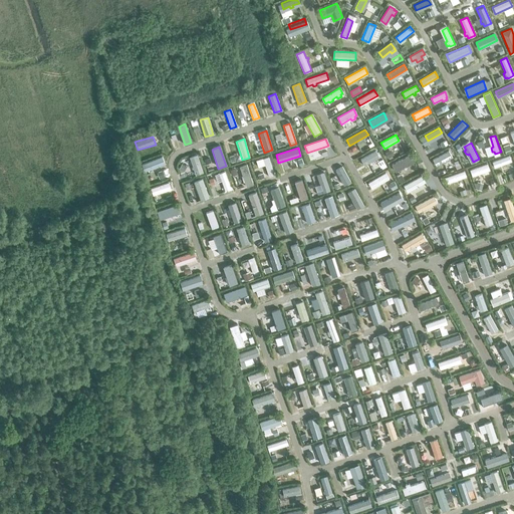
[(449,151),(434,159),(436,164),(444,160),(446,164),(451,161),(451,160),(454,159),(452,156),(450,154),(452,153),(450,150),(449,151)]
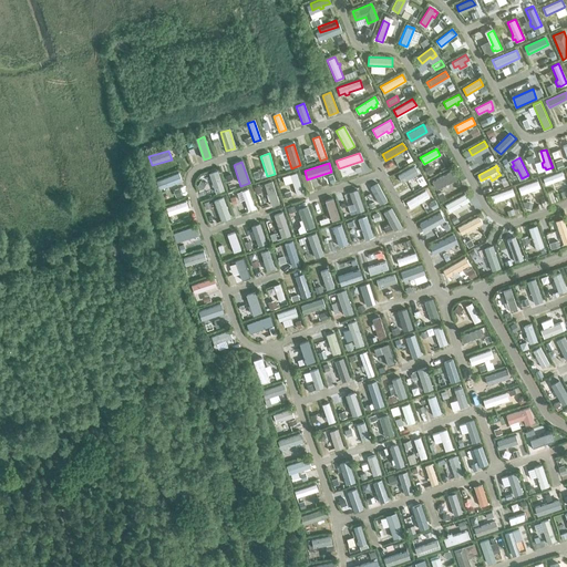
[(402,183),(419,173),(415,166),(399,176),(402,183)]
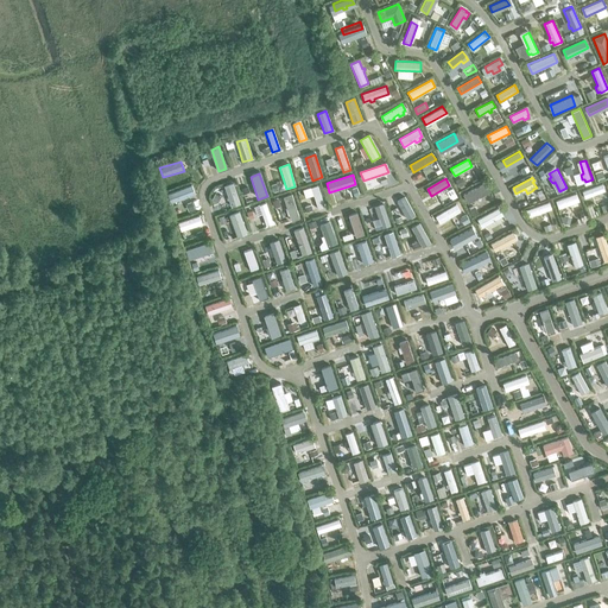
[(468,202),(489,191),(485,182),(463,194),(468,202)]
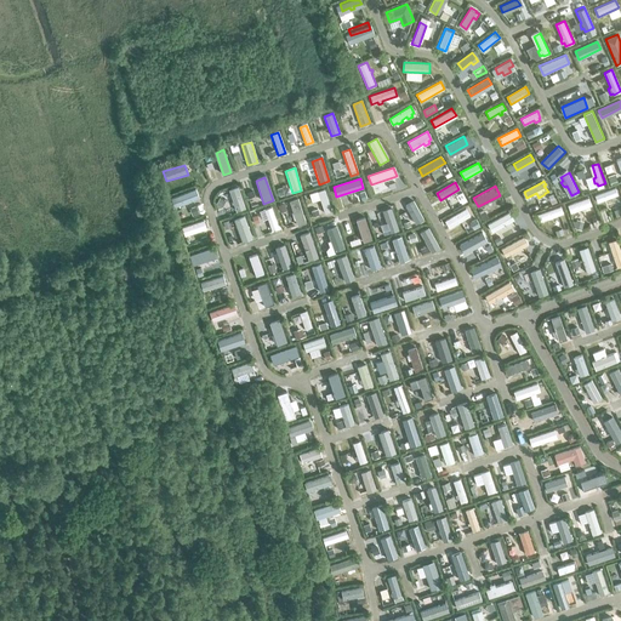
[(245,210),(238,188),(228,191),(235,212),(245,210)]
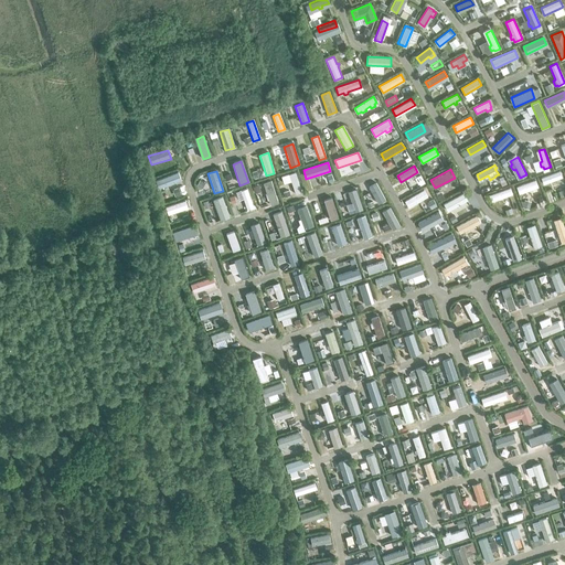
[(562,177),(560,171),(544,177),(546,183),(553,180),(554,183),(560,181),(558,178),(562,177)]
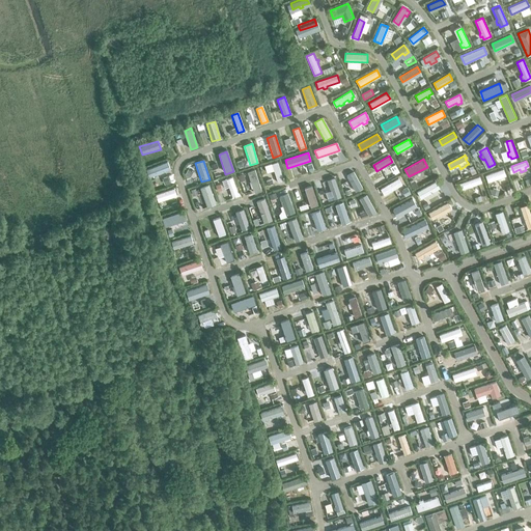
[(167,162),(146,170),(149,178),(170,170),(167,162)]
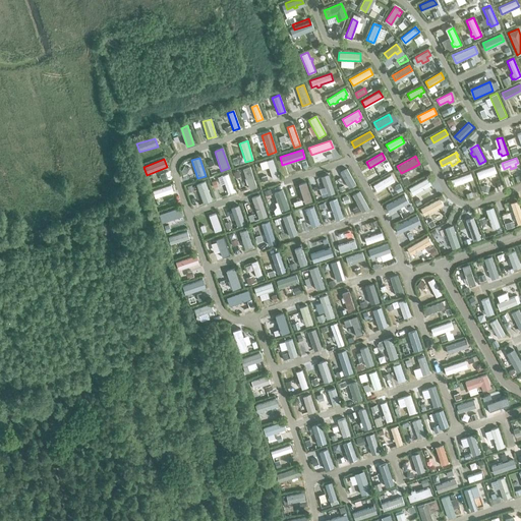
[(278,178),(272,160),(267,161),(273,180),(278,178)]
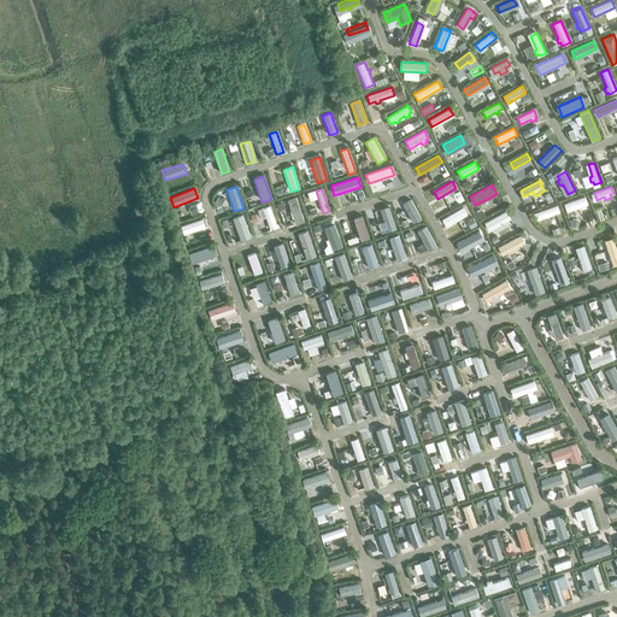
[(459,204),(464,200),(459,191),(453,194),(457,201),(458,201),(459,204)]
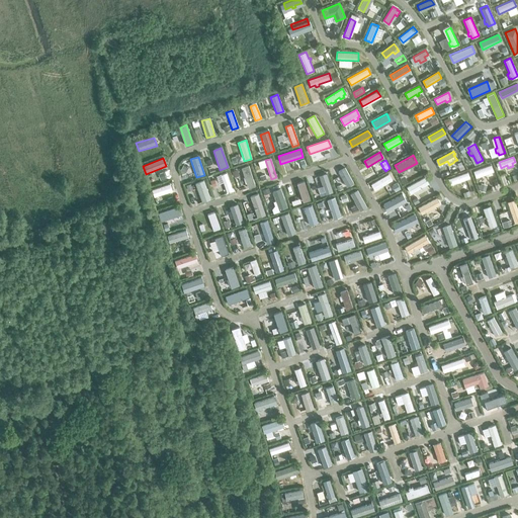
[(476,178),(494,171),(491,165),(473,171),(476,178)]
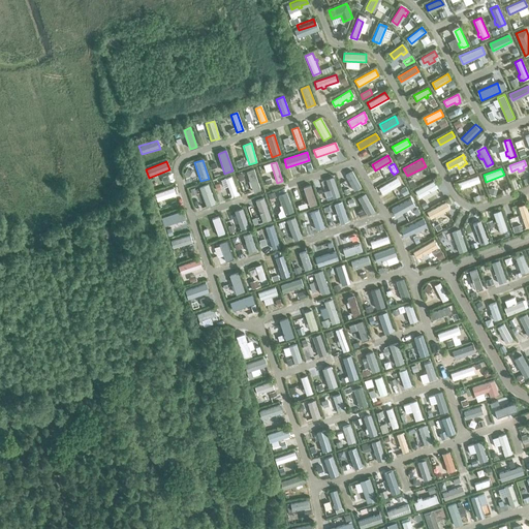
[(247,173),(254,193),(261,191),(254,169),(247,173)]
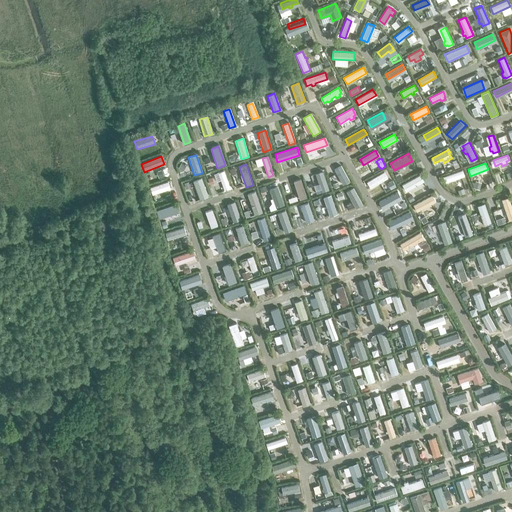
[(350,181),(341,166),(334,170),(342,185),(350,181)]
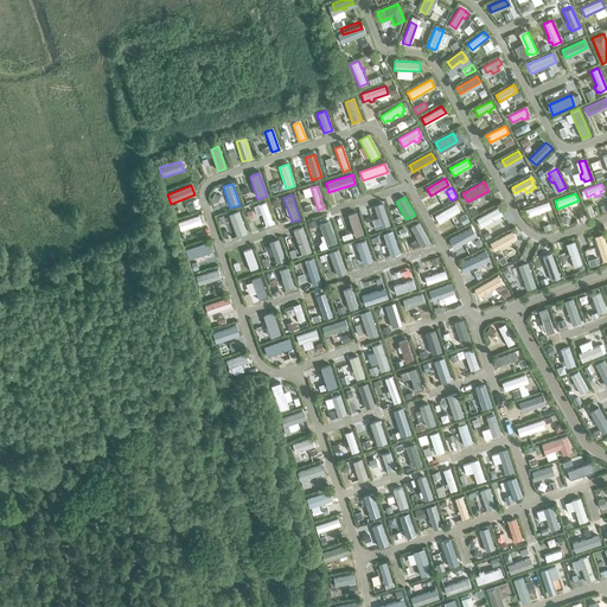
[(528,217),(550,209),(548,202),(525,210),(528,217)]
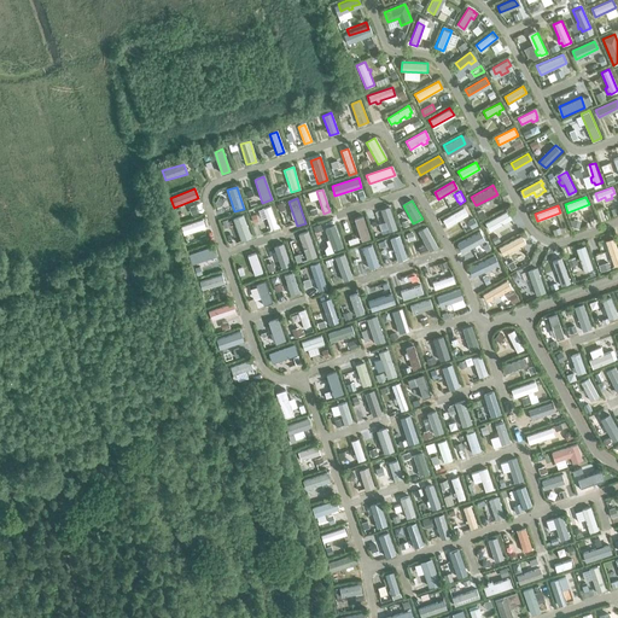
[(262,210),(269,231),(277,228),(269,208),(262,210)]
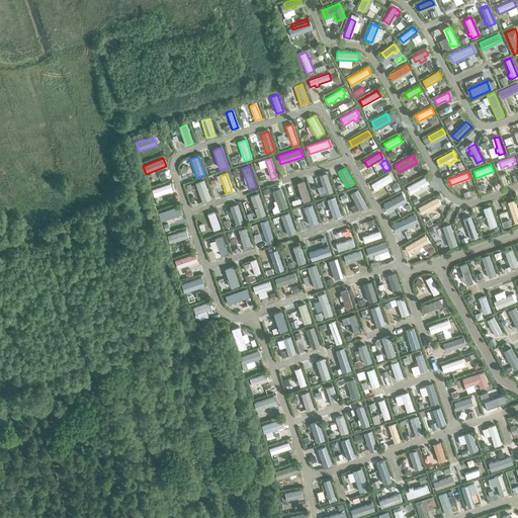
[(260,183),(267,180),(266,176),(265,176),(264,174),(259,176),(260,177),(258,178),(260,183)]
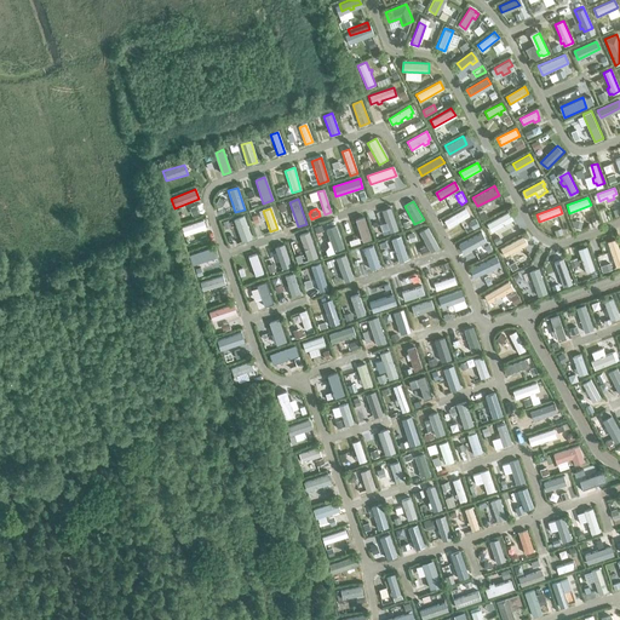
[(399,230),(391,208),(380,212),(388,234),(399,230)]
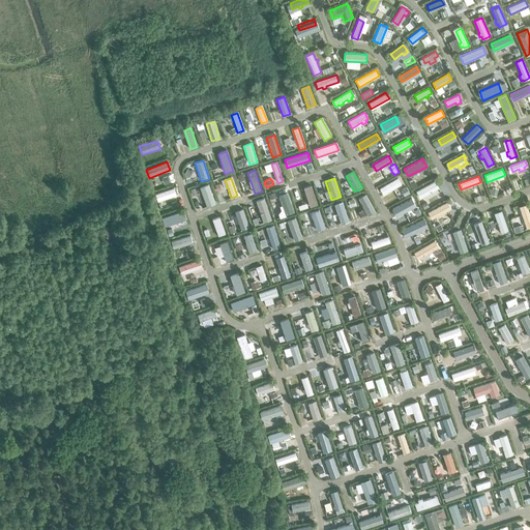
[(383,195),(402,184),(398,178),(380,188),(383,195)]
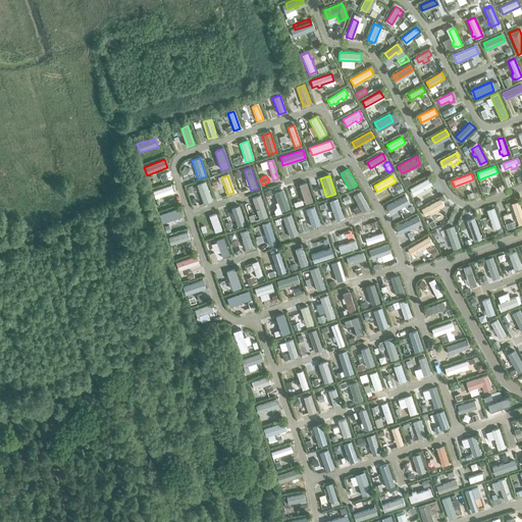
[(414,195),(432,185),(428,178),(410,188),(414,195)]
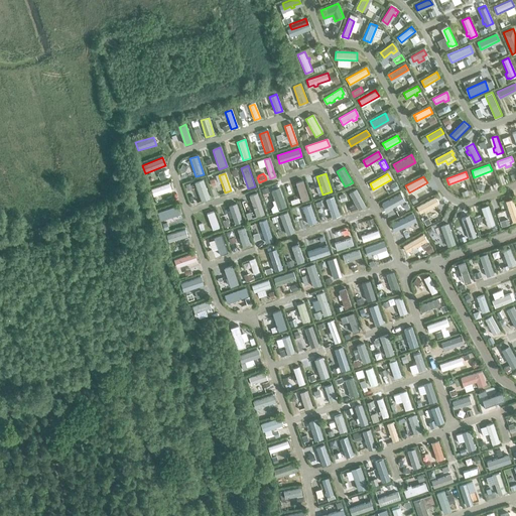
[(210,199),(203,180),(195,183),(202,202),(210,199)]
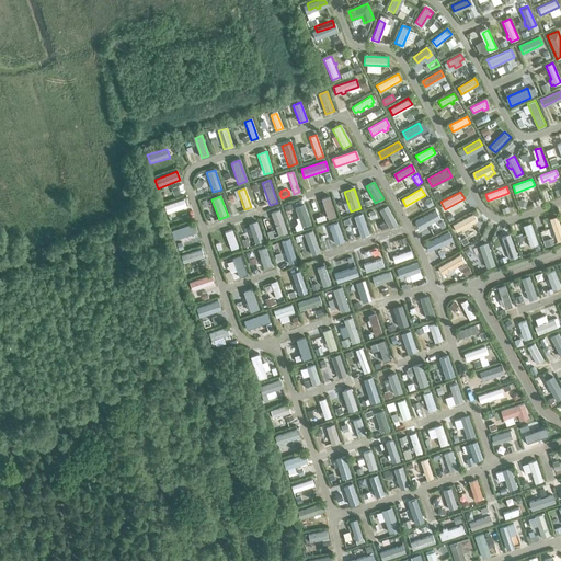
[(335,217),(329,196),(320,198),(328,219),(335,217)]
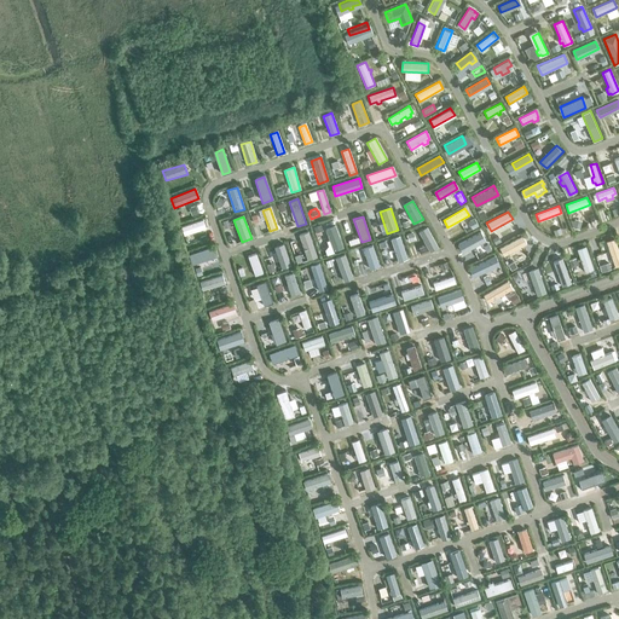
[(582,220),(574,219),(574,221),(571,220),(572,226),(573,226),(573,227),(579,230),(582,220)]
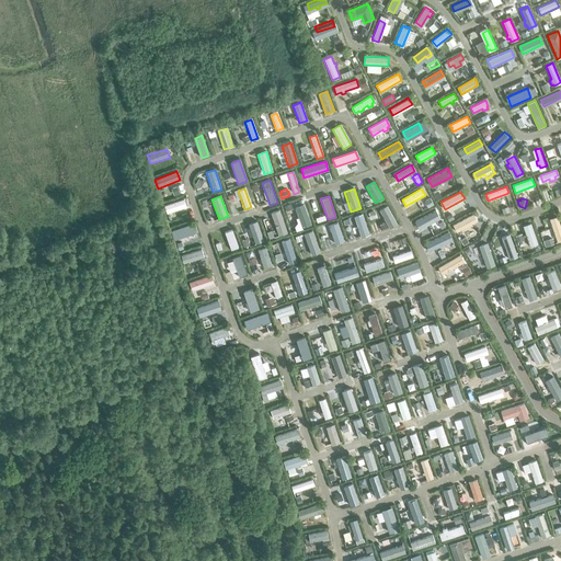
[(184,199),(164,206),(167,214),(186,207),(184,199)]
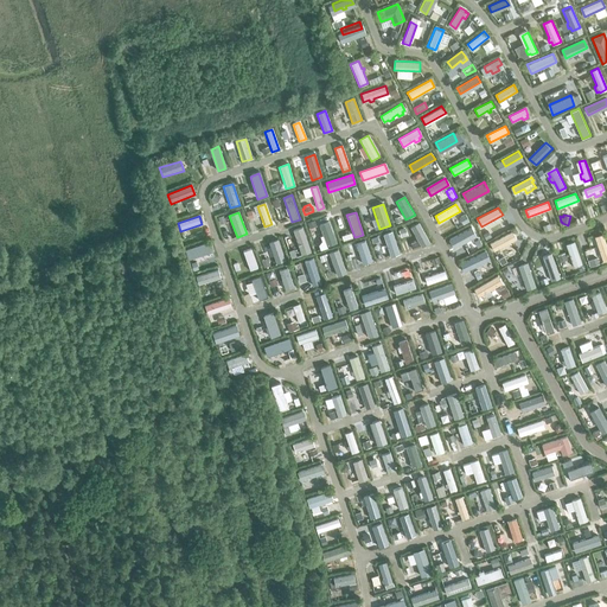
[(337,243),(328,222),(319,225),(326,247),(337,243)]
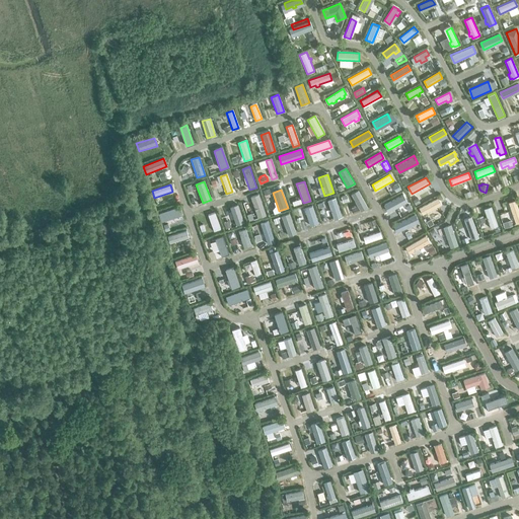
[(367,208),(358,191),(351,195),(360,212),(367,208)]
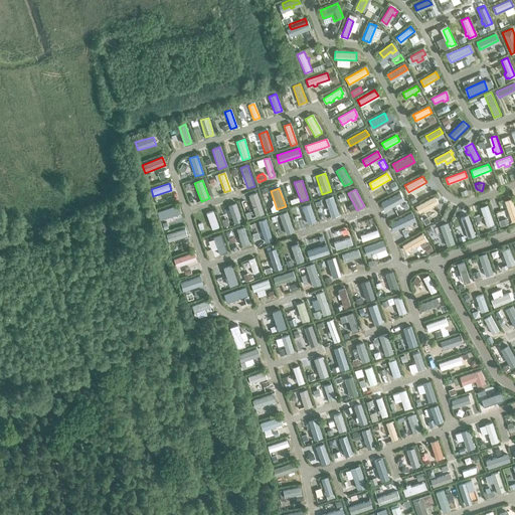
[(264,214),(256,192),(248,195),(255,216),(264,214)]
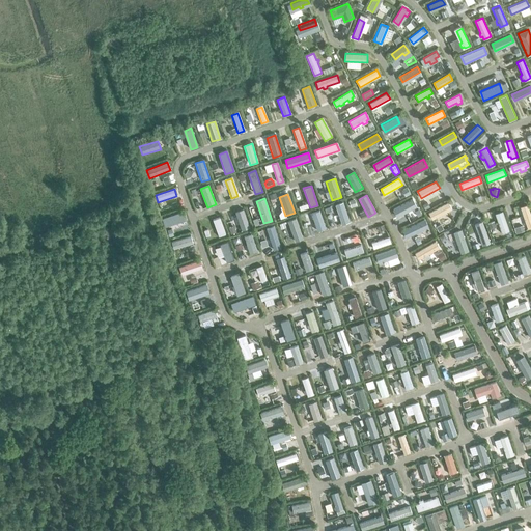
[(400,214),(416,205),(412,199),(397,207),(400,214)]
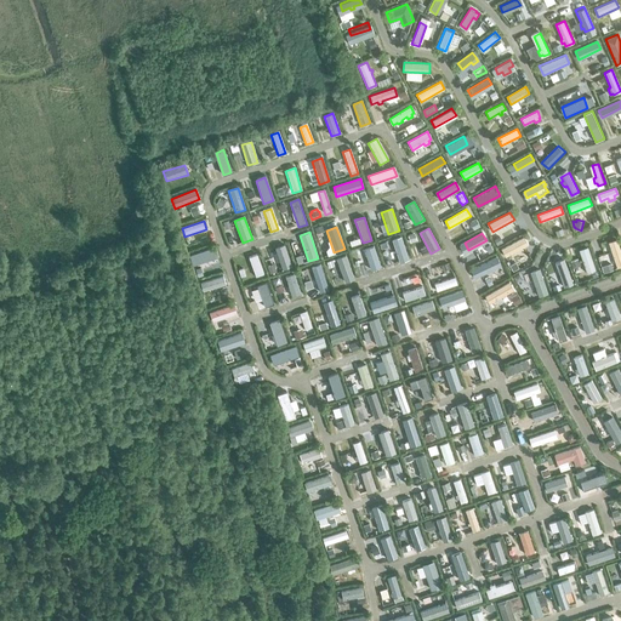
[(506,257),(528,244),(524,237),(501,249),(506,257)]
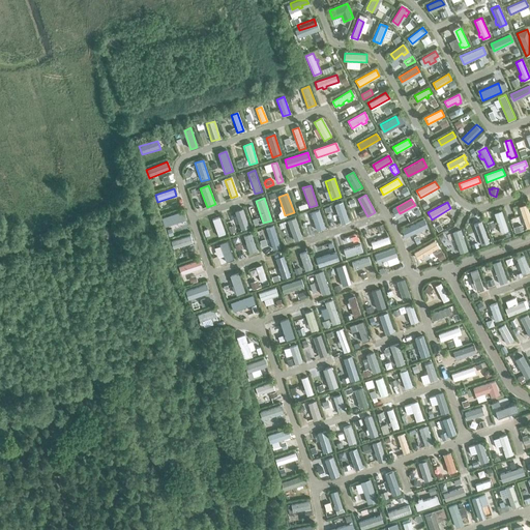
[(349,223),(342,203),(334,206),(341,225),(349,223)]
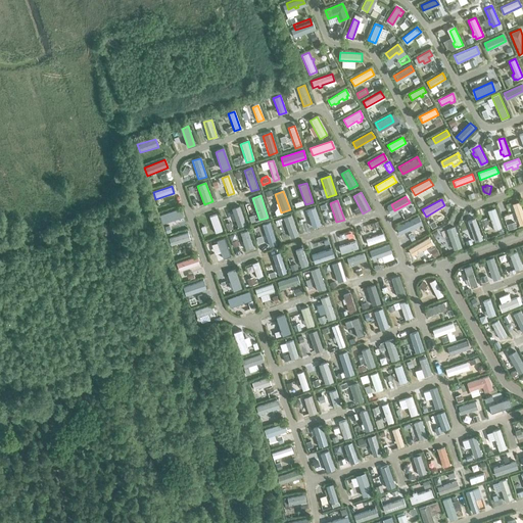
[(522,224),(522,211),(520,201),(512,203),(519,226),(522,224)]
